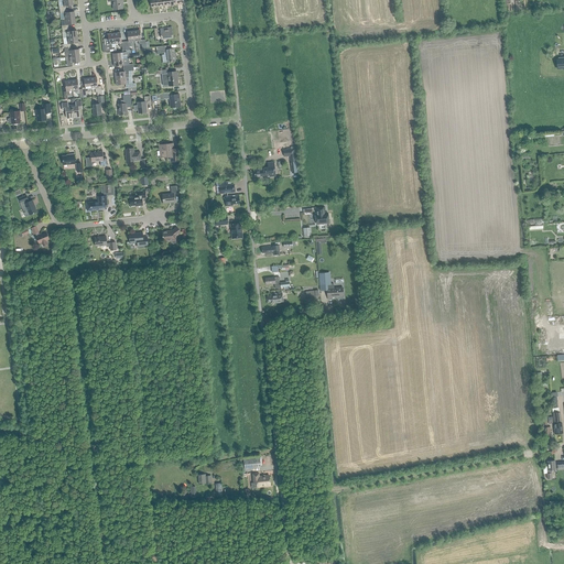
[(60,7),(60,10),(66,10),(66,7),(74,6),(72,0),(64,0),(62,0),(63,7),(60,7)]
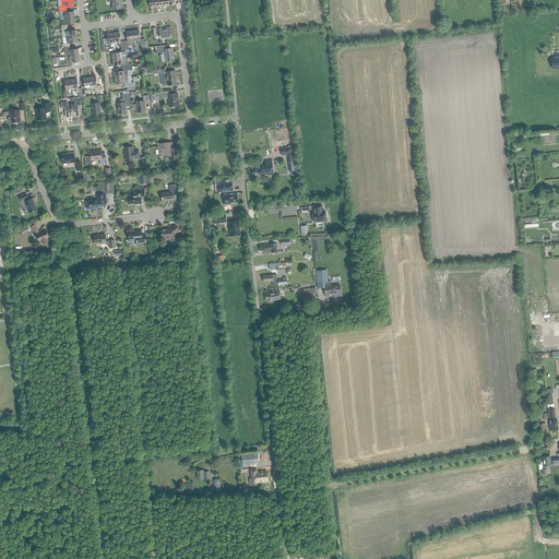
[(120,2),(121,2),(121,0),(107,0),(107,2),(111,1),(113,10),(121,9),(120,2)]
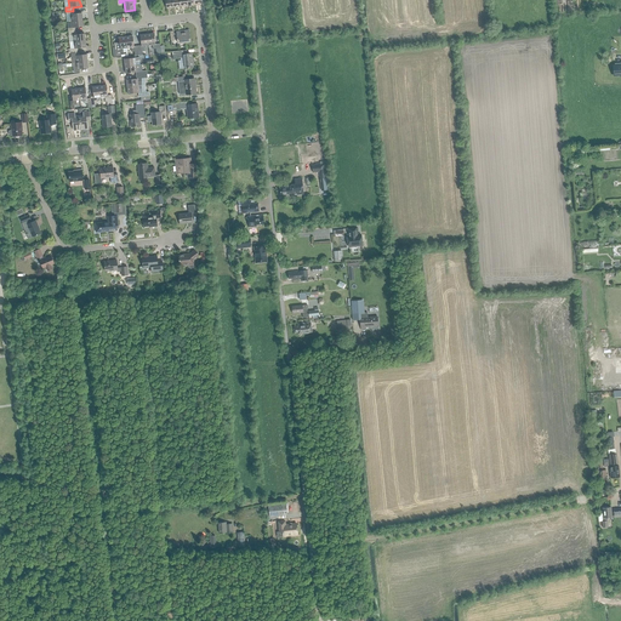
[(70,15),(72,21),(83,20),(81,13),(74,13),(73,11),(66,11),(66,15),(70,15)]
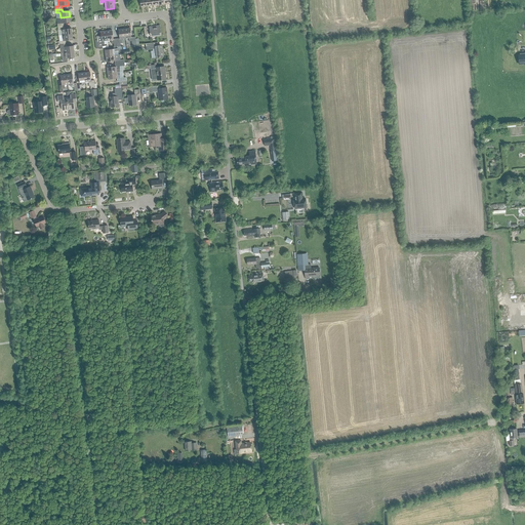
[(56,19),(57,27),(64,27),(64,24),(71,23),(70,16),(61,17),(61,18),(56,19)]
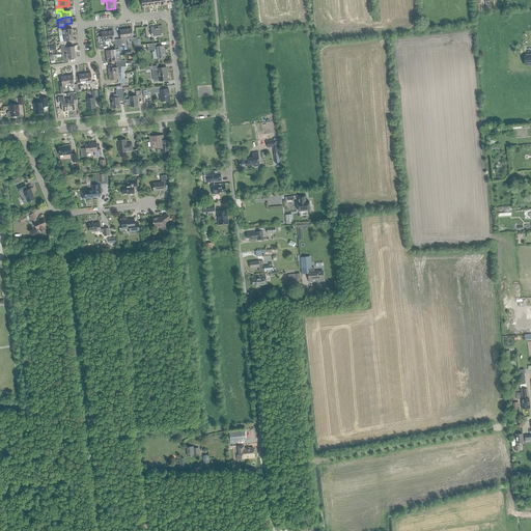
[(151,29),(148,29),(148,27),(145,27),(146,34),(149,34),(149,33),(151,33),(152,37),(157,36),(163,36),(162,26),(158,27),(151,28),(151,29)]
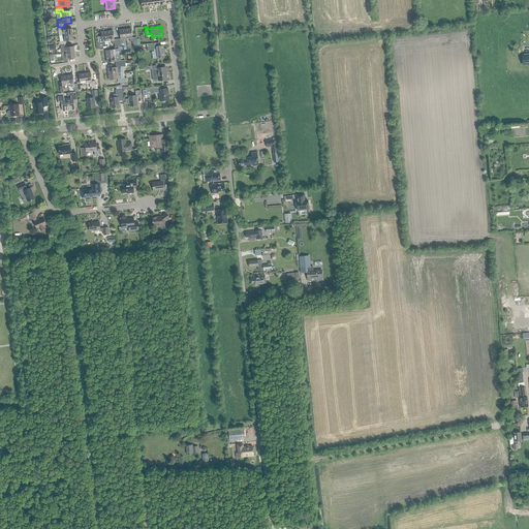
[(62,30),(63,35),(72,34),(71,29),(65,29),(64,27),(58,27),(59,30),(62,30)]
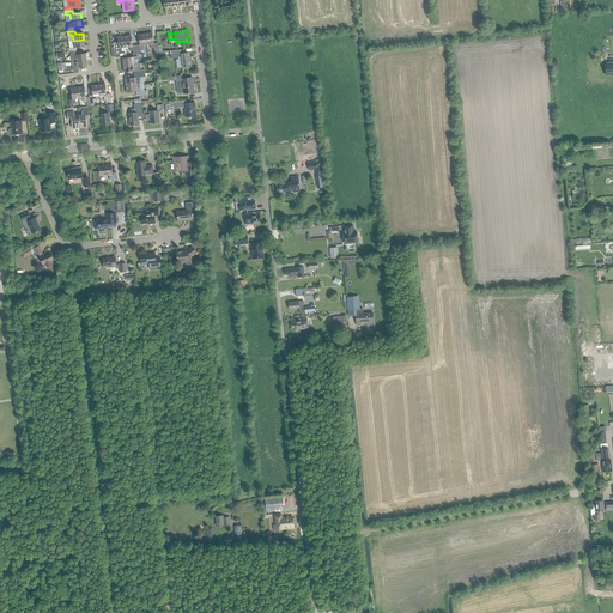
[(135,46),(137,54),(141,54),(140,50),(144,49),(143,46),(146,44),(145,34),(138,35),(139,46),(135,46)]
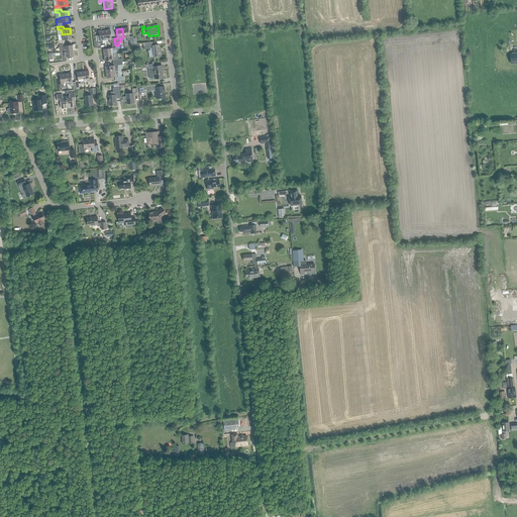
[(128,28),(122,28),(123,37),(127,37),(127,41),(129,40),(130,46),(134,45),(133,37),(129,38),(129,37),(128,28)]
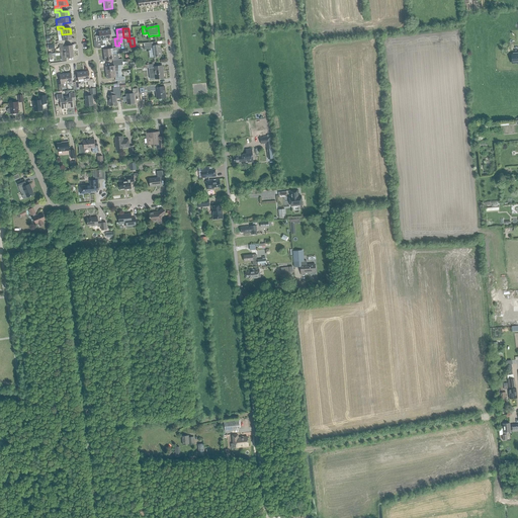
[(115,46),(114,38),(111,38),(110,30),(105,31),(106,40),(109,39),(109,44),(112,42),(112,47),(115,46)]
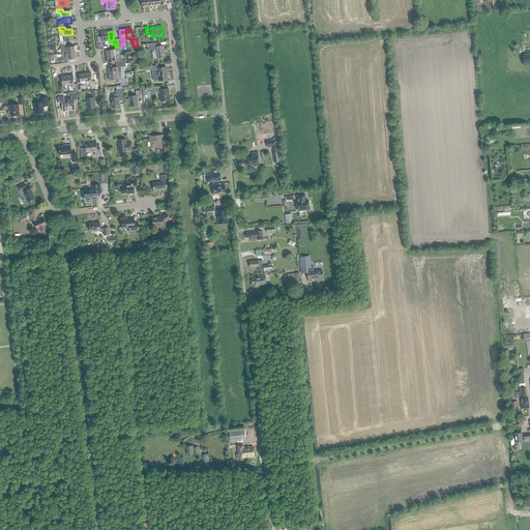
[(101,32),(101,36),(97,37),(98,49),(104,48),(102,46),(106,46),(105,41),(109,41),(108,32),(101,32)]
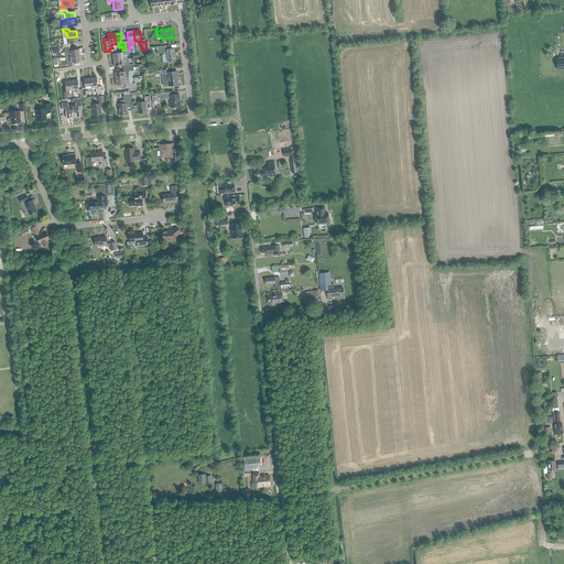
[(64,44),(64,45),(60,45),(60,46),(60,49),(64,49),(72,47),(71,44),(78,43),(77,36),(67,38),(67,44),(64,44)]
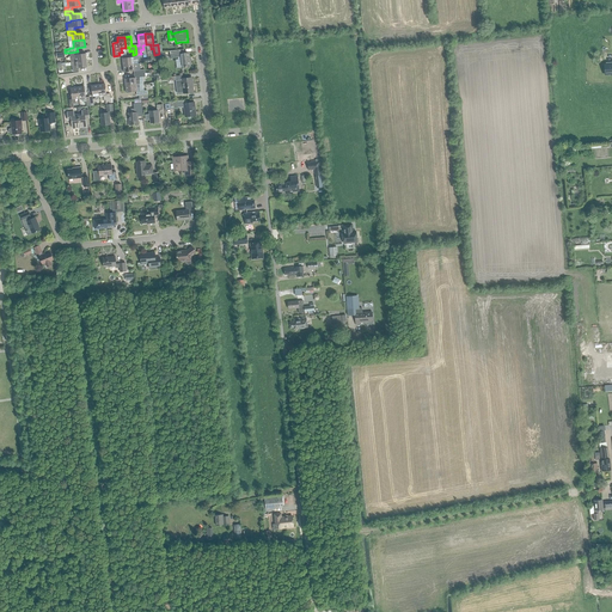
[(182,67),(190,67),(189,53),(184,54),(184,49),(170,50),(171,59),(181,57),(182,67)]
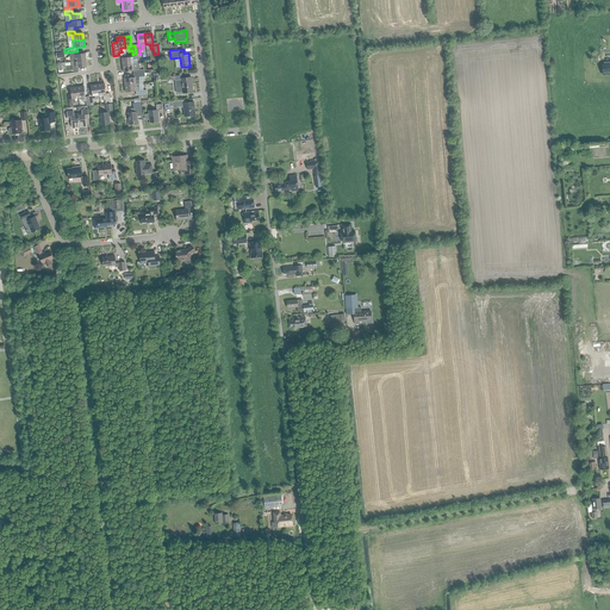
[(78,55),(78,51),(69,53),(70,62),(72,62),(86,60),(85,54),(78,55)]
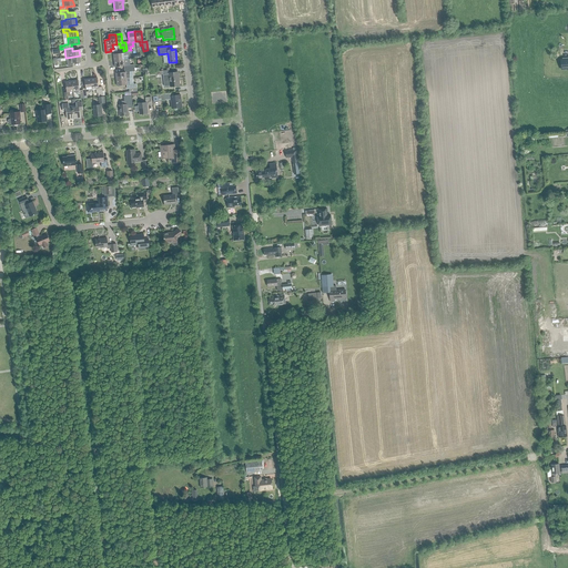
[(81,62),(80,56),(67,58),(68,67),(73,67),(72,63),(81,62)]
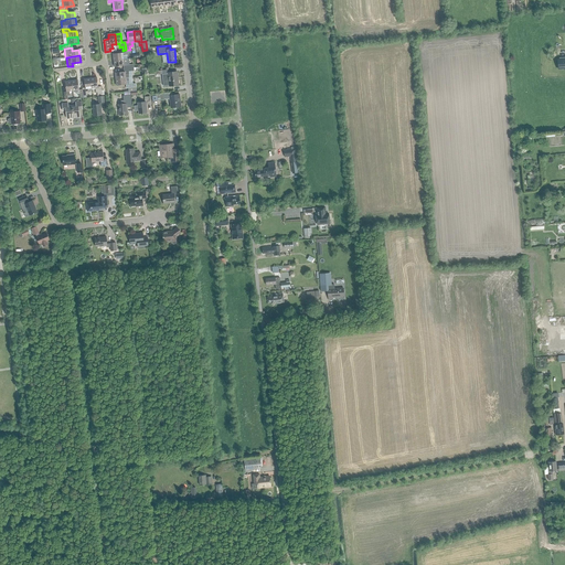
[(128,59),(114,61),(115,67),(124,66),(124,68),(134,67),(134,65),(129,65),(128,59)]
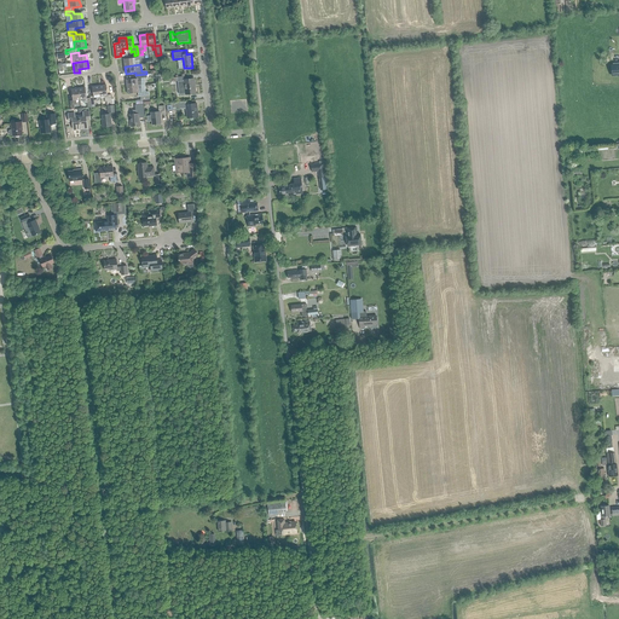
[(146,74),(136,75),(136,79),(126,80),(127,87),(140,86),(142,86),(140,79),(146,79),(146,74)]
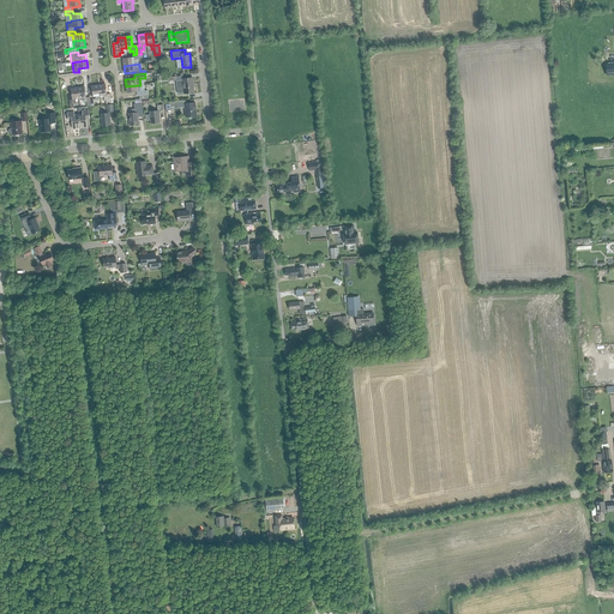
[(187,76),(175,77),(176,82),(178,82),(179,95),(194,92),(192,79),(187,79),(187,76)]
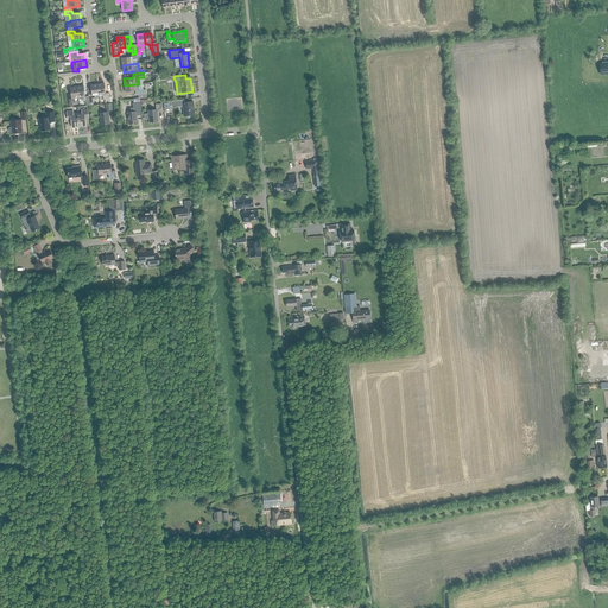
[(105,83),(97,84),(99,95),(102,94),(103,97),(102,97),(102,99),(102,100),(105,100),(106,103),(111,103),(111,102),(109,97),(109,94),(106,94),(105,83)]
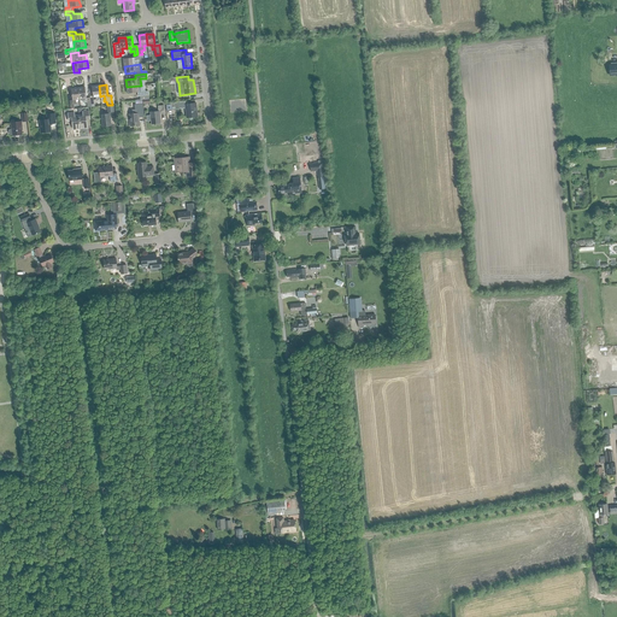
[(100,97),(99,86),(92,87),(93,97),(90,97),(92,105),(94,105),(94,101),(97,101),(97,97),(100,97)]
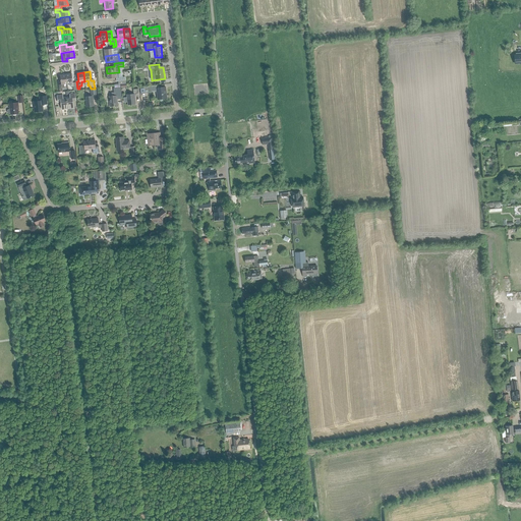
[(118,72),(107,73),(108,79),(116,78),(116,82),(125,81),(125,77),(119,78),(118,72)]
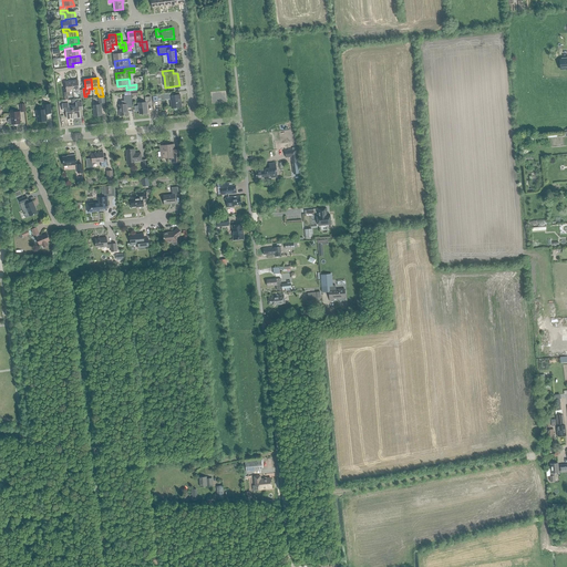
[(73,91),(72,81),(65,82),(66,92),(63,92),(64,96),(63,98),(63,100),(68,100),(68,96),(70,95),(70,92),(73,91)]
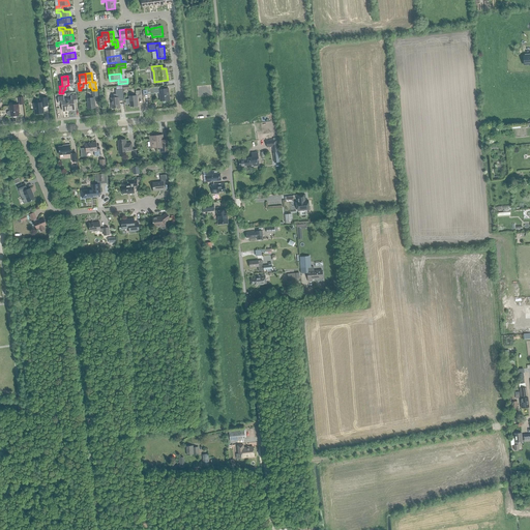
[(72,76),(67,76),(68,85),(71,85),(72,88),(75,88),(75,92),(78,92),(77,85),(75,85),(72,76)]
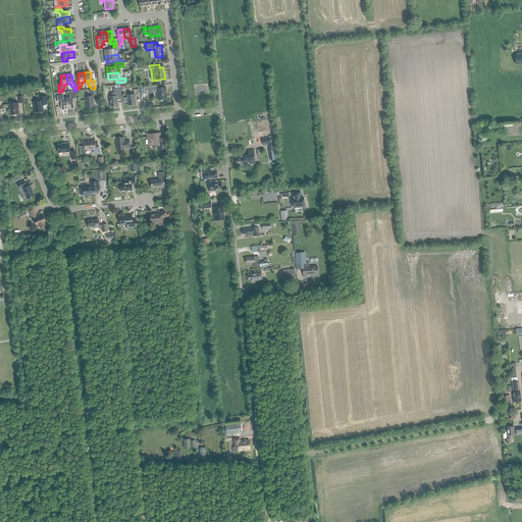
[(150,87),(144,88),(145,94),(151,93),(151,90),(156,90),(156,92),(157,100),(167,98),(166,88),(159,89),(159,86),(150,87)]
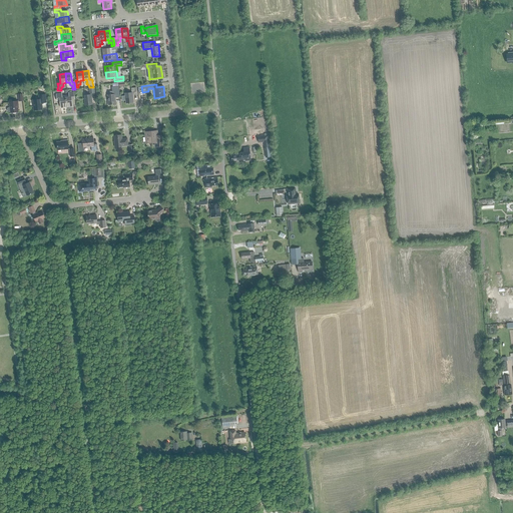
[(110,95),(107,95),(108,101),(108,105),(116,104),(115,98),(119,97),(118,86),(111,87),(112,91),(109,91),(110,95)]
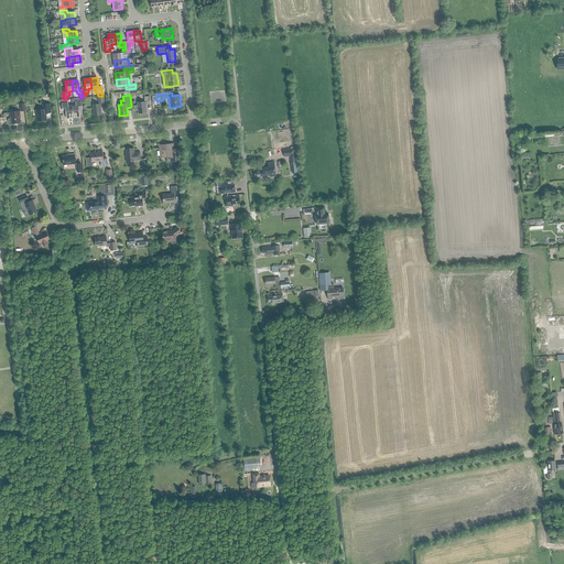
[(138,110),(139,114),(147,112),(145,105),(150,104),(149,96),(143,97),(144,101),(137,102),(138,106),(133,106),(134,110),(138,110)]
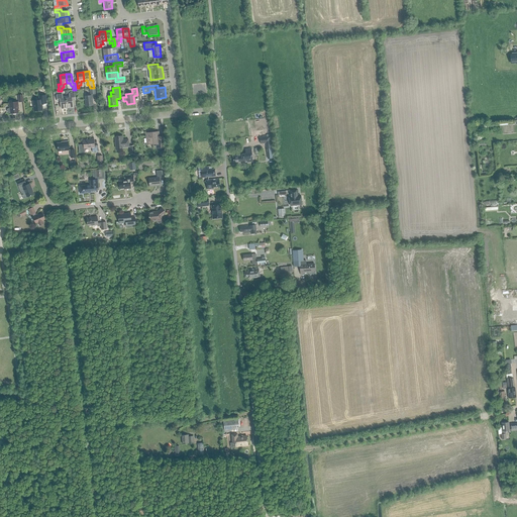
[(70,98),(66,98),(67,108),(73,107),(73,100),(76,100),(75,93),(70,93),(70,98)]
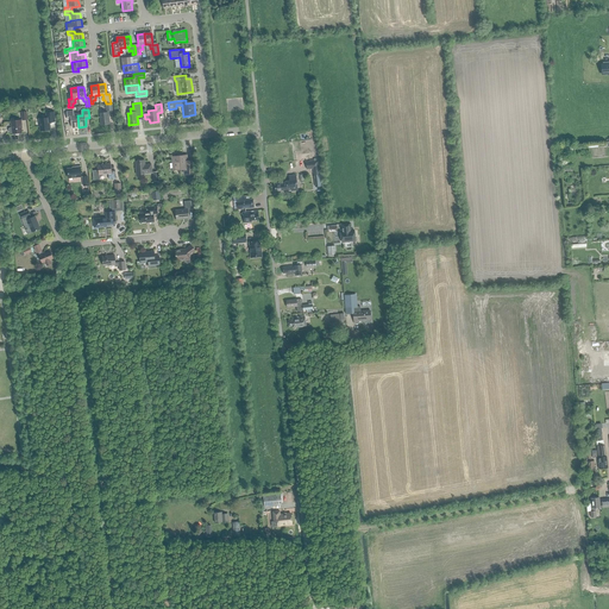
[(79,127),(77,115),(74,115),(73,111),(67,112),(68,120),(71,119),(73,127),(79,127)]
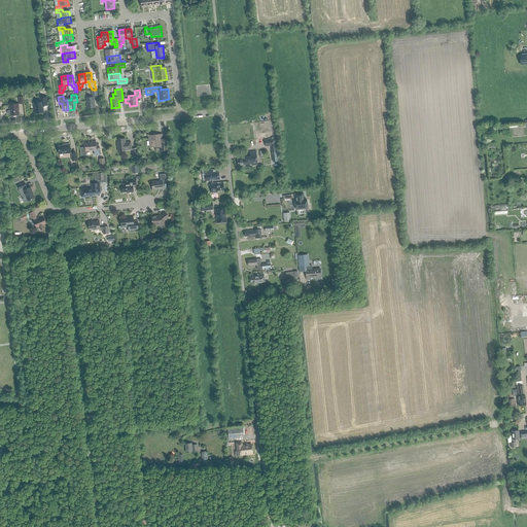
[(33,103),(34,113),(43,112),(42,106),(47,106),(46,97),(39,98),(39,102),(33,103)]
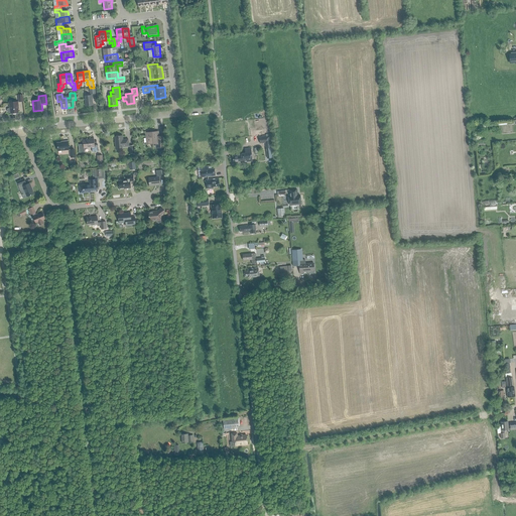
[(10,107),(10,109),(8,109),(7,110),(7,112),(8,113),(10,112),(10,114),(18,113),(17,106),(18,106),(18,102),(9,103),(9,107),(10,107)]
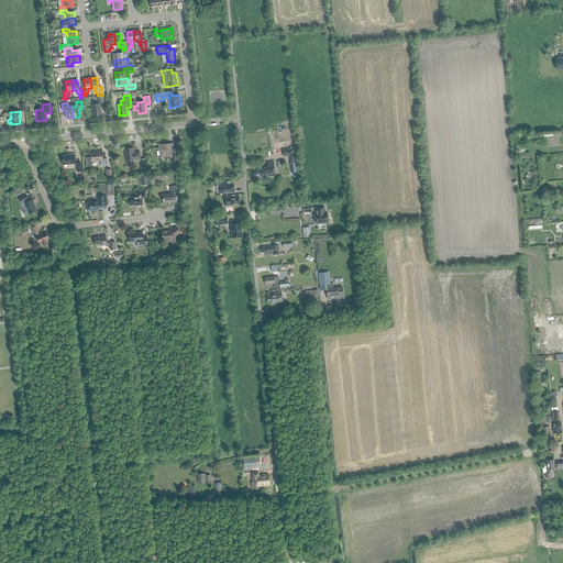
[(170,156),(170,161),(179,161),(178,148),(173,150),(173,144),(159,145),(159,151),(157,151),(158,156),(165,155),(165,157),(170,156)]
